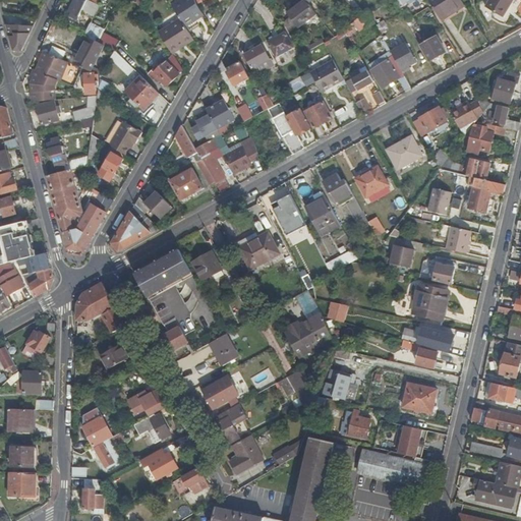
[(80,17),(89,0),(88,0),(76,0),(71,12),(80,17)]
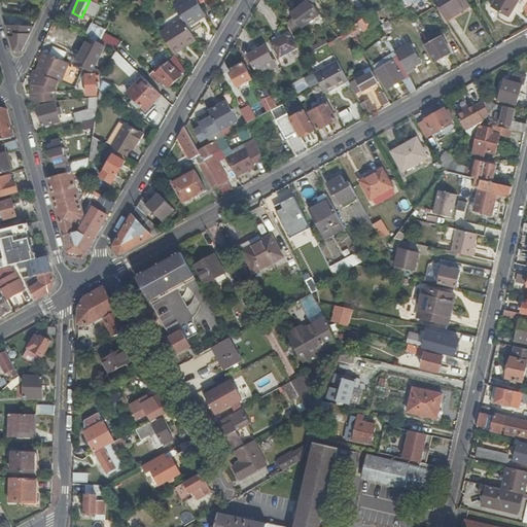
[(199,0),(186,0),(176,7),(182,18),(189,28),(200,21),(198,18),(206,12),(201,5),(199,0)]
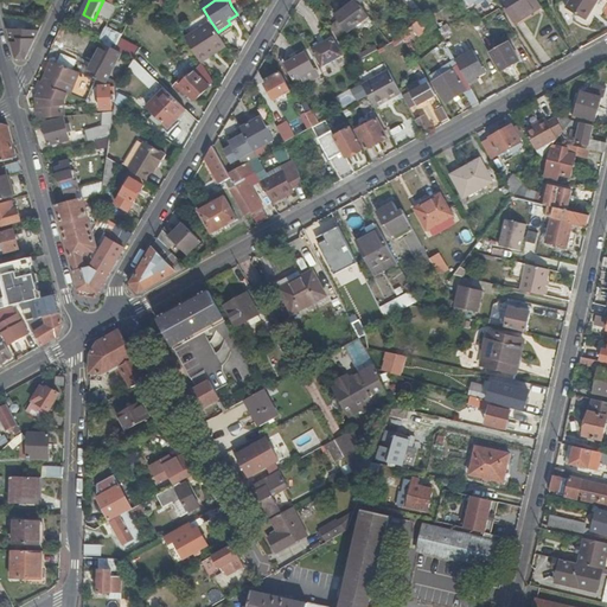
[(349,32),(370,17),(360,5),(356,0),(355,0),(336,16),(349,32)]
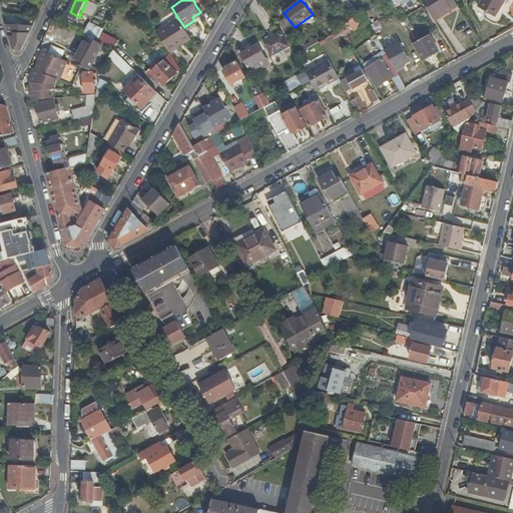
[(455,0),(422,0),(435,19),(458,4),(455,0)]
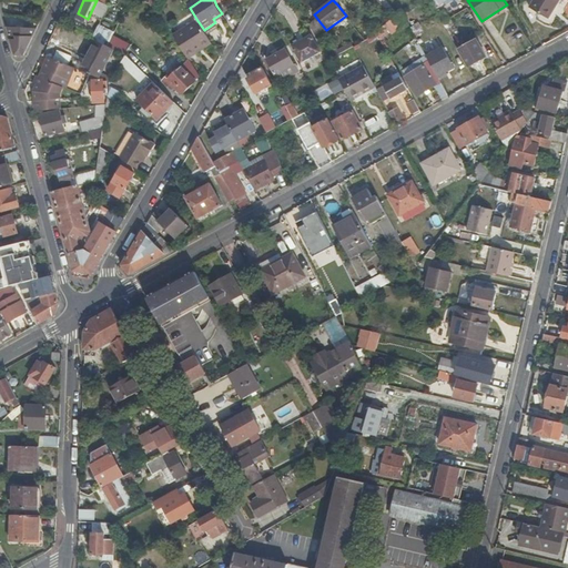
[(559,0),(533,0),(529,7),(549,18),(559,0)]
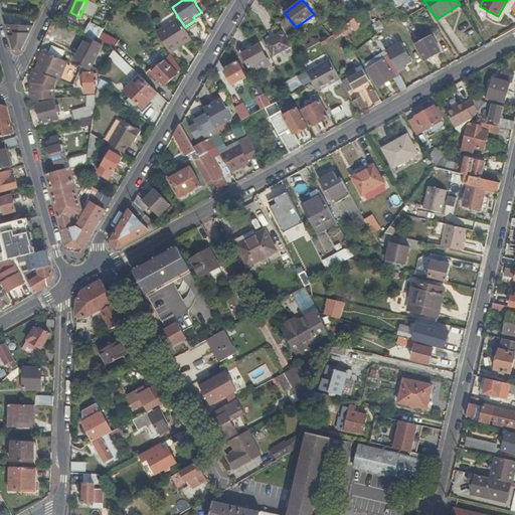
[(403,7),(396,11),(401,20),(408,16),(403,7)]
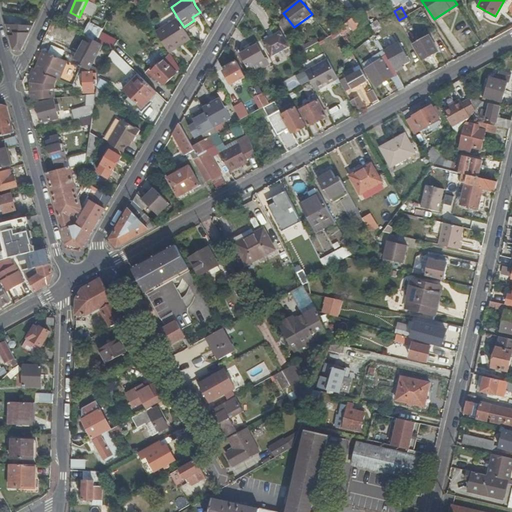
[(356,16),(340,28),(344,35),(352,29),(353,31),(367,20),(362,11),(356,16)]
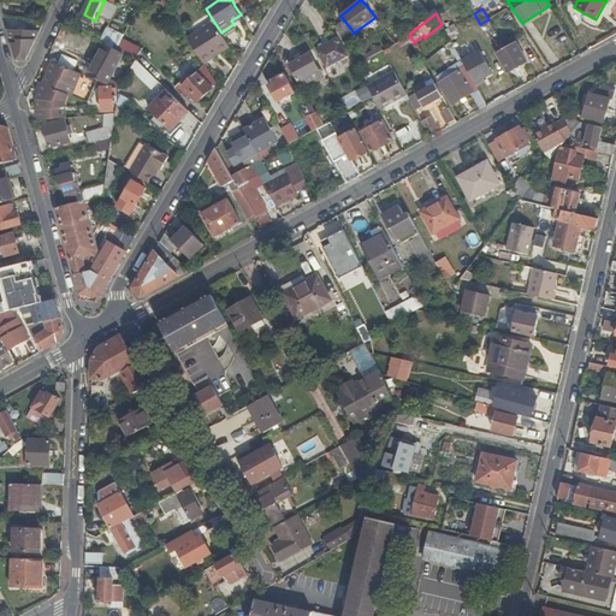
[(304,22),(313,36),(326,29),(317,15),(304,22)]
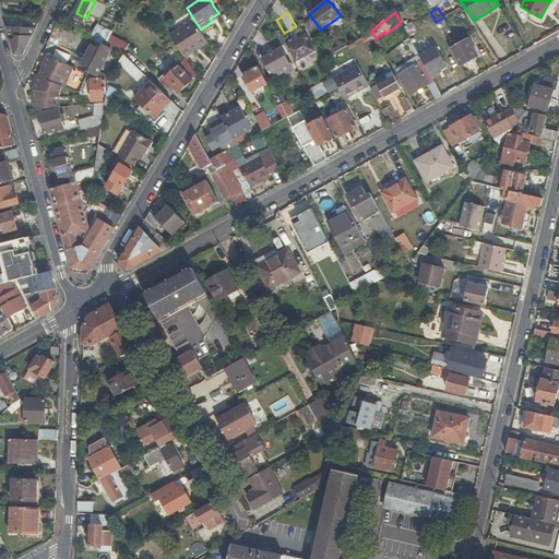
[(201,30),(193,19),(170,34),(186,56),(193,50),(192,48),(207,39),(201,30)]
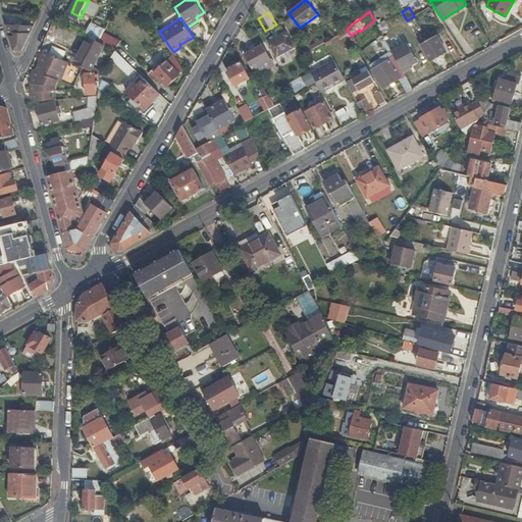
[(86,35),(99,41),(105,29),(91,22),(86,35)]
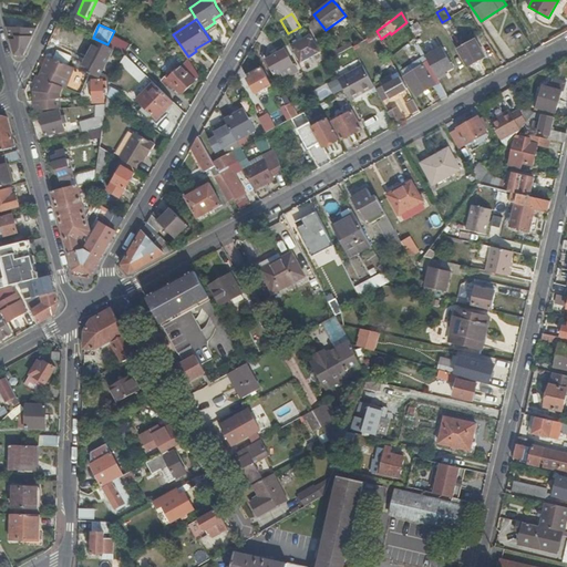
[(24,55),(38,30),(9,29),(17,55),(24,55)]
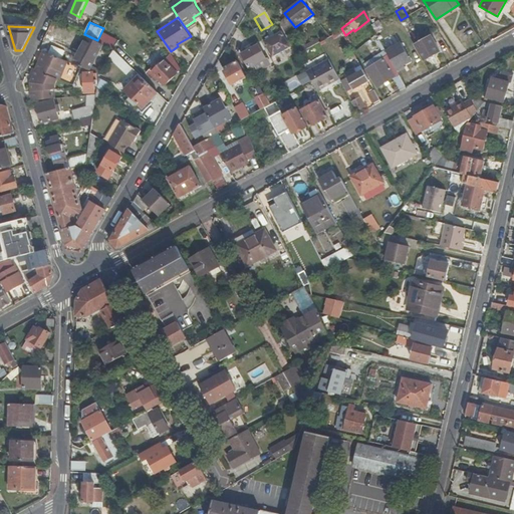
[(99,41),(113,48),(117,39),(103,32),(99,41)]
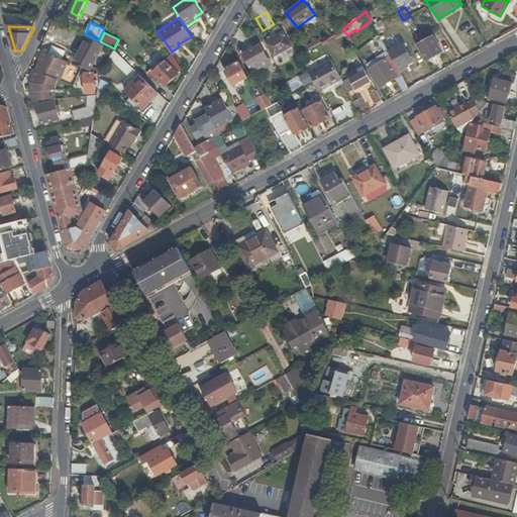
[(281,54),(287,50),(293,47),(284,32),(277,36),(274,38),(267,42),(275,58),(281,54)]
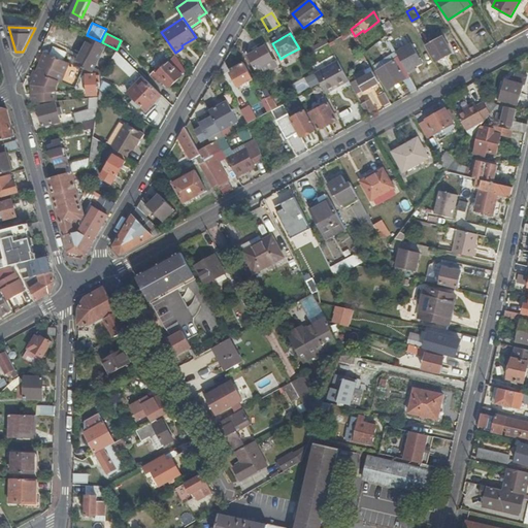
[(424,42),(435,63),(453,53),(443,36),(429,43),(427,41),(424,42)]
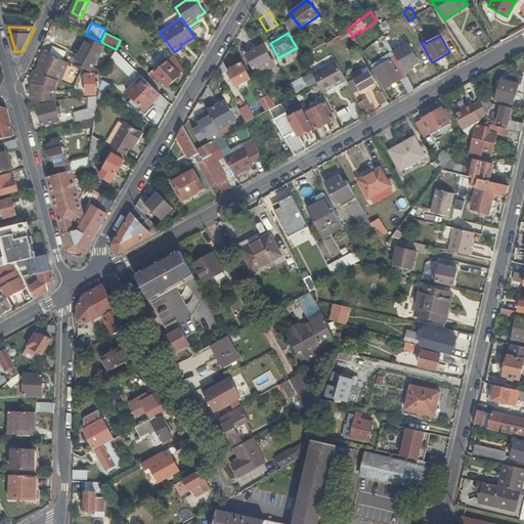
[(100,43),(90,38),(77,66),(93,73),(95,69),(105,46),(100,43)]
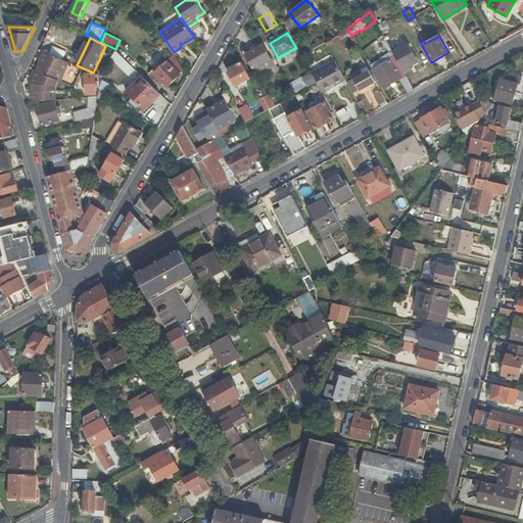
[(409,42),(392,51),(393,52),(398,61),(406,73),(413,68),(411,65),(419,61),(409,42)]
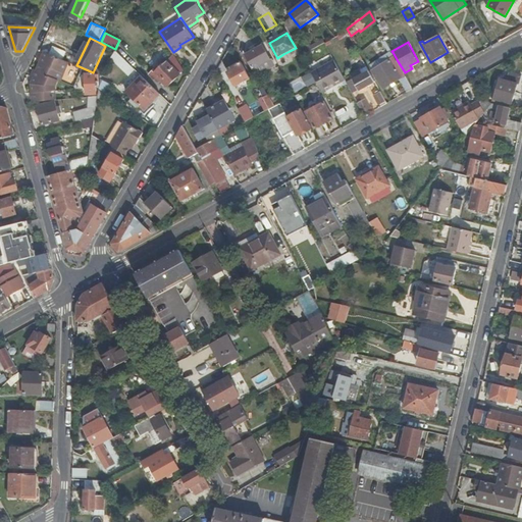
[(268,62),(271,67),(275,64),(272,59),(271,60),(263,46),(246,55),(254,69),(260,66),(268,62)]
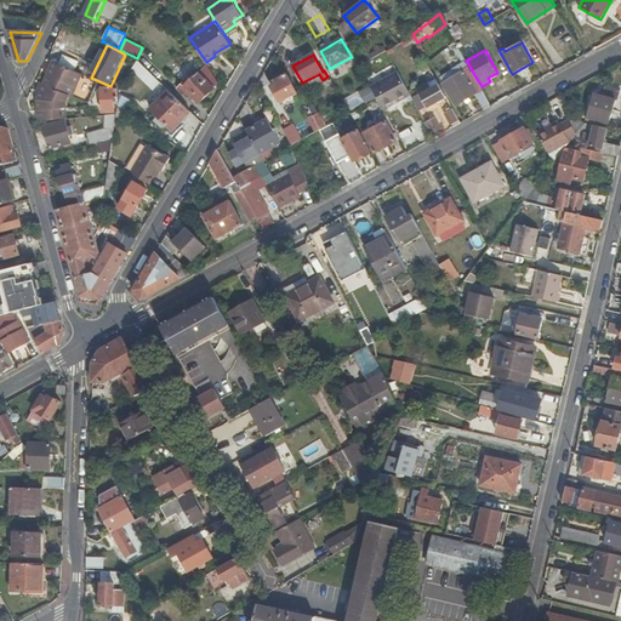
[(62,56),(58,66),(75,72),(79,62),(62,56)]
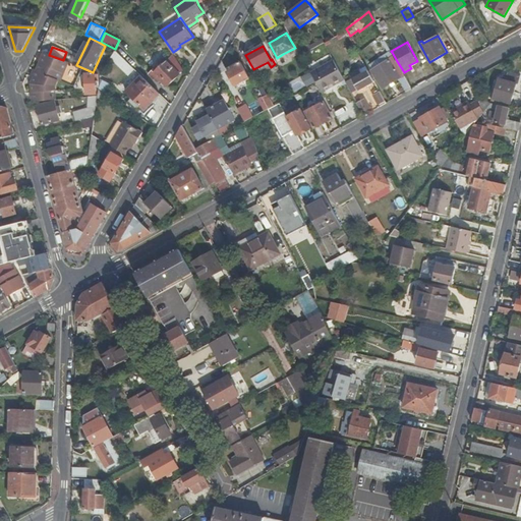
[(135,69),(116,51),(112,58),(129,75),(135,69)]
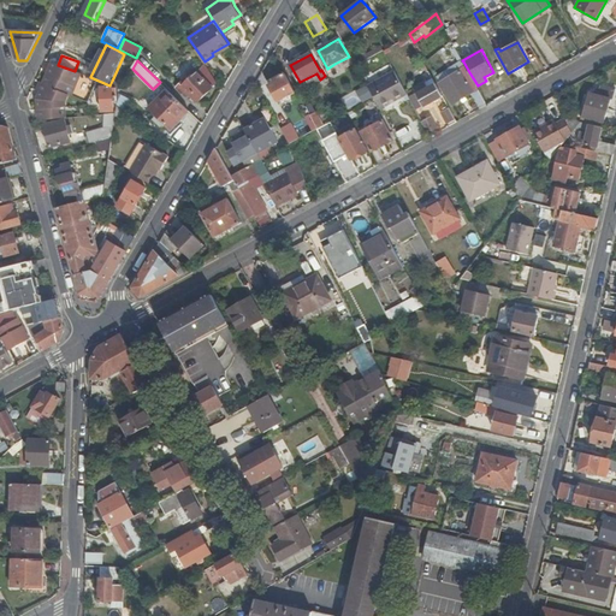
[(463,61),(437,76),(446,94),(461,86),(457,80),(469,72),(463,61)]
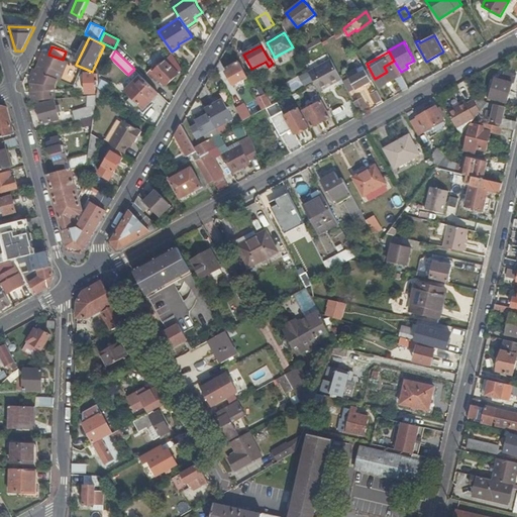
[(48,55),(46,53),(41,64),(39,63),(36,71),(57,81),(61,73),(63,74),(68,62),(63,60),(48,55)]
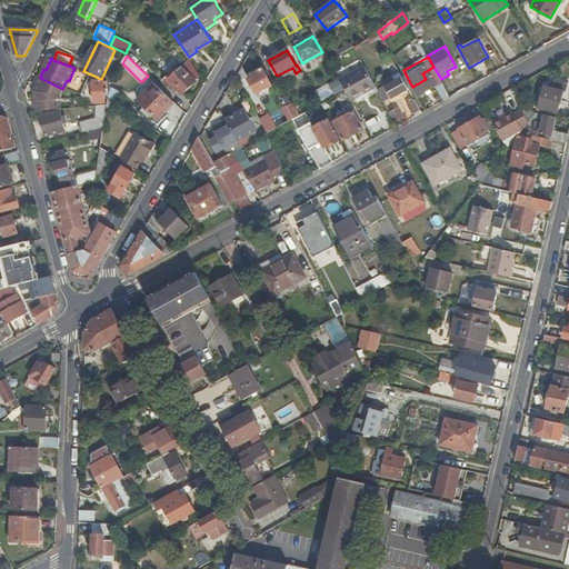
[(185,95),(202,77),(191,60),(170,80),(177,88),(179,90),(185,95)]
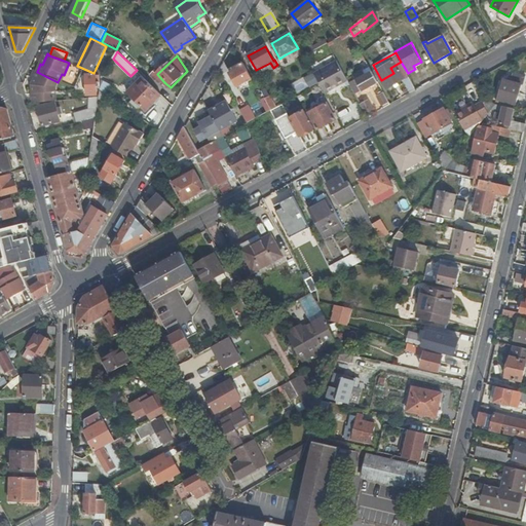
[(323,69),(337,62),(334,55),(320,63),(323,69)]
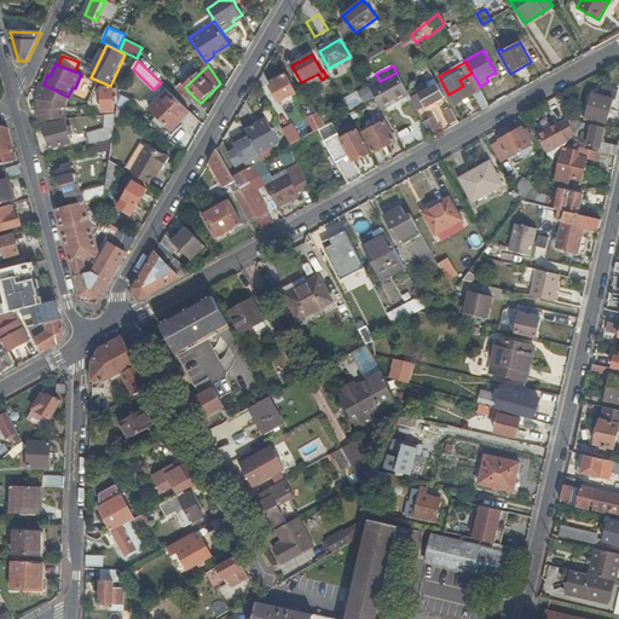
[(377,98),(383,109),(410,94),(409,93),(397,71),(397,73),(380,81),(370,86),(377,98)]
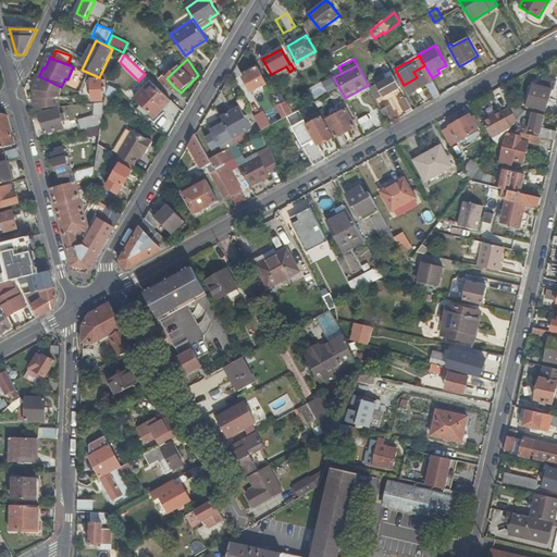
[(428,84),(435,98),(442,95),(432,77),(424,65),(413,72),(417,77),(404,85),(409,95),(428,84)]
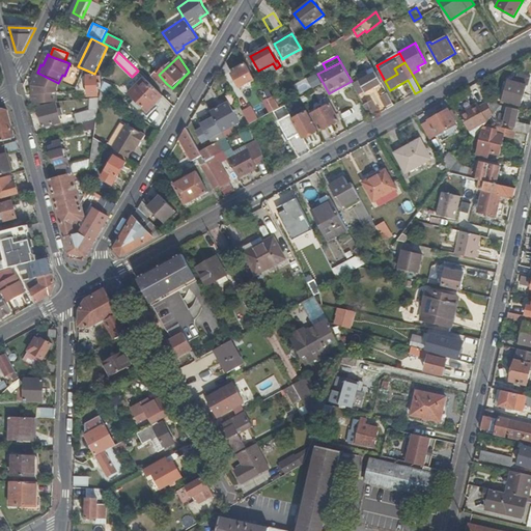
[(268,73),(276,68),(273,63),(264,67),(268,73)]
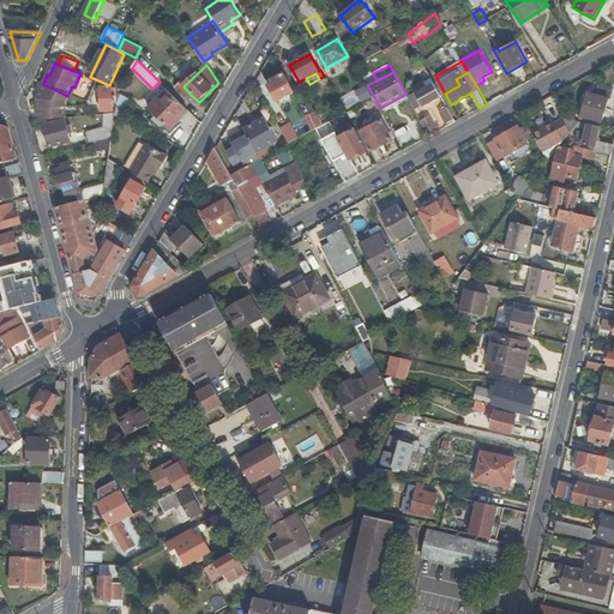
[(271,89),(277,100),(278,102),(283,98),(294,92),(286,77),(275,83),(276,85),(271,89)]
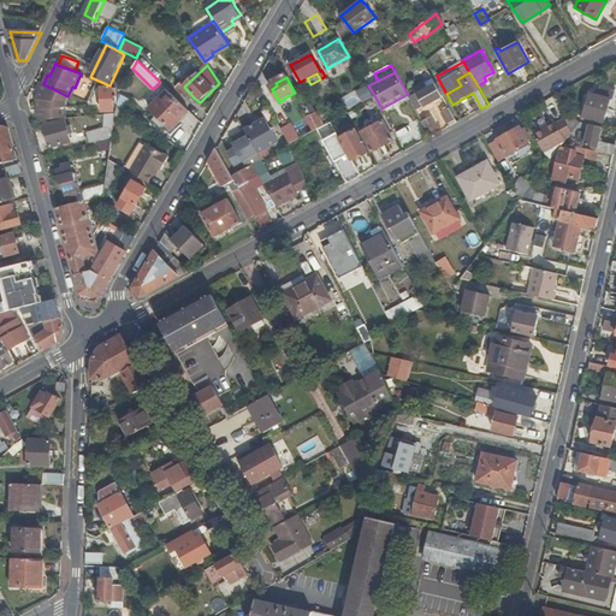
[(443,96),(437,84),(430,88),(426,82),(415,87),(425,106),(443,96)]
